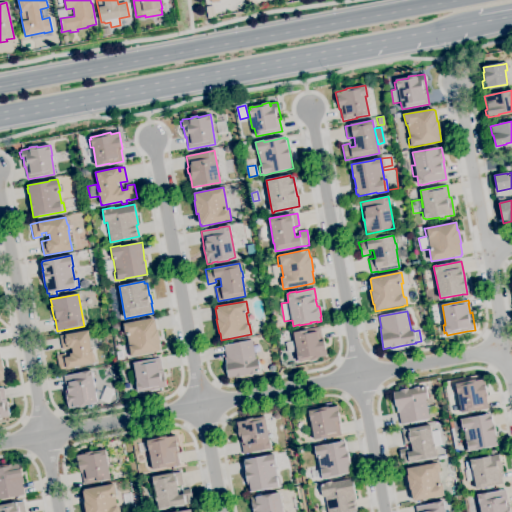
[(131,357),(131,356),(129,357),(127,347),(129,347),(127,335),(125,335),(123,324),(153,318),(153,320),(155,319),(157,330),(158,330),(160,344),(159,344),(161,351),(131,357)]
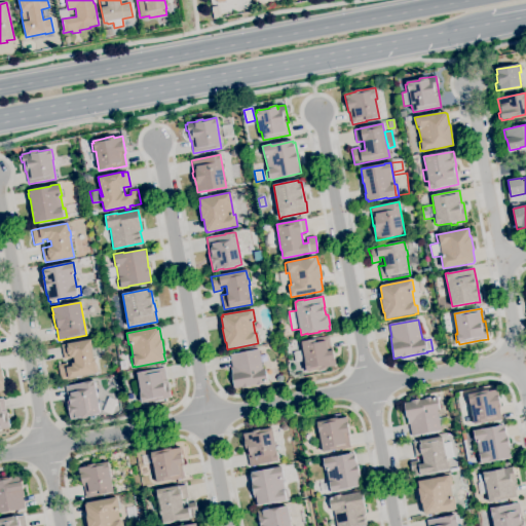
[(307,372),(306,370),(304,371),(303,363),(305,362),(304,361),(296,363),(294,352),(303,350),(301,342),(328,336),(331,348),(333,347),(334,350),(333,350),(335,360),(336,366),(328,368),(307,372)]
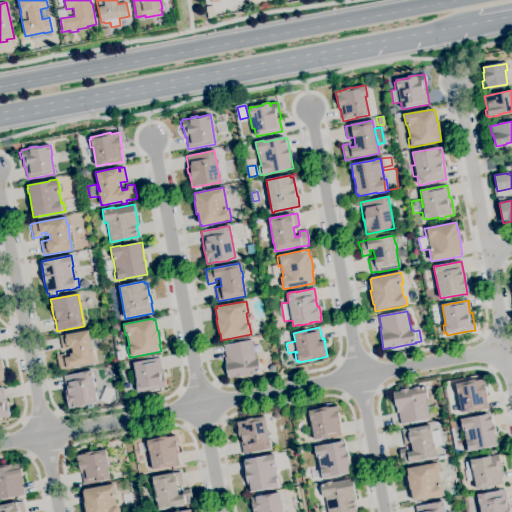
[(59,370),(56,356),(69,353),(70,354),(73,353),(72,348),(62,350),(60,336),(65,335),(88,331),(91,350),(93,349),(94,355),(93,355),(94,364),(67,369),(67,368),(59,370)]
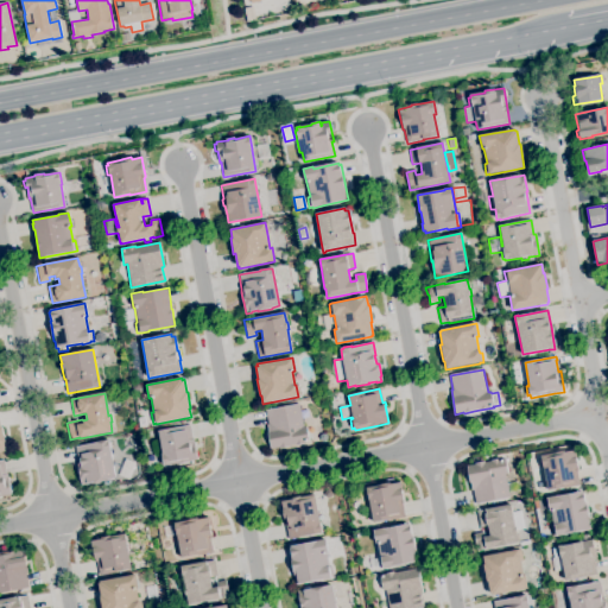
[(271,450),(267,432),(268,432),(267,424),(265,411),(299,404),(303,428),(306,426),(309,442),(304,443),(304,444),(296,445),(296,444),(289,445),(289,447),(280,448),(279,448),(271,450)]
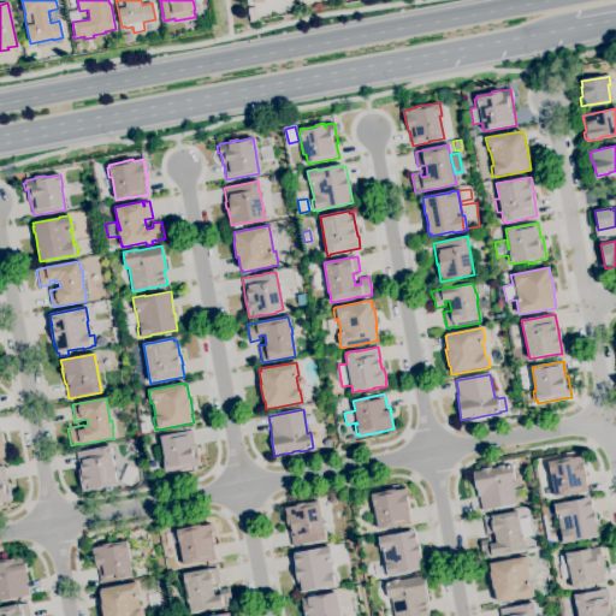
[(166,473),(166,471),(164,471),(161,461),(157,462),(154,448),(163,446),(160,438),(193,431),(195,446),(196,445),(201,467),(190,468),(166,473)]
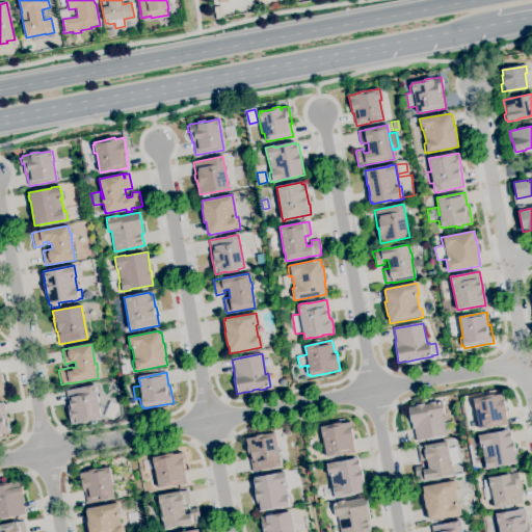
[(101,419),(95,420),(95,421),(88,422),(88,423),(83,424),(83,422),(77,423),(77,424),(72,425),(71,419),(70,420),(68,411),(69,411),(68,403),(69,403),(65,391),(84,388),(84,387),(92,386),(94,387),(96,386),(101,419)]
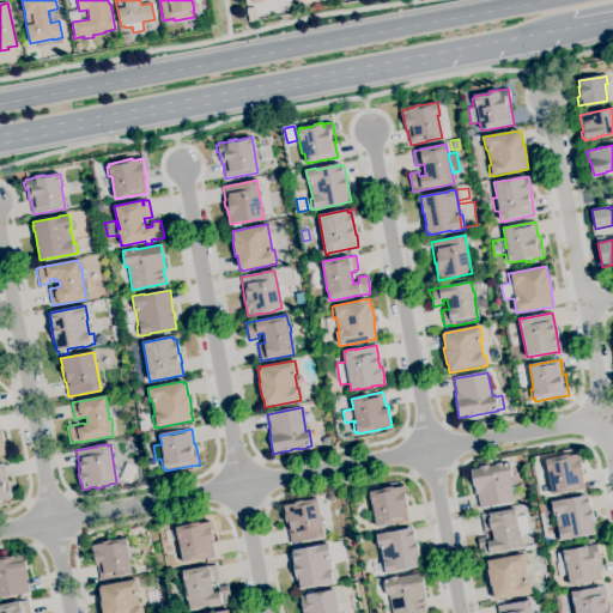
[(552,495),(548,472),(547,472),(545,459),(570,454),(570,456),(581,454),(582,461),(584,472),(583,472),(583,475),(581,477),(583,490),(568,492),(552,495)]
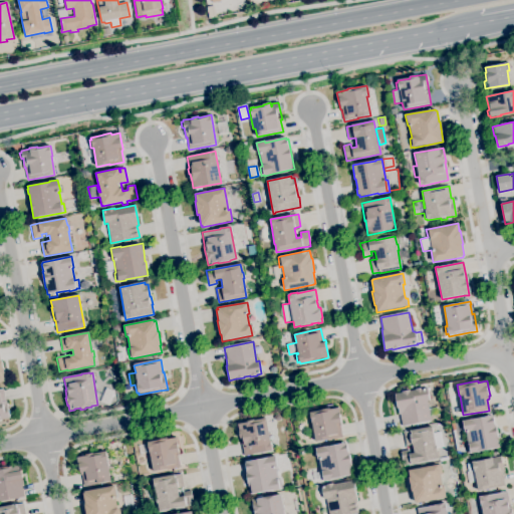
[(416,424),(403,427),(402,423),(400,415),(399,415),(398,408),(397,408),(395,394),(402,393),(402,392),(410,391),(410,392),(415,391),(415,390),(427,388),(430,401),(427,402),(431,421),(416,424)]
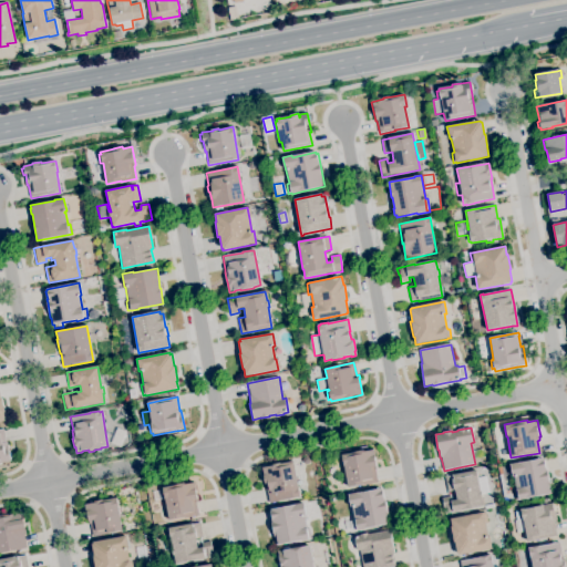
[(4,433),(6,443),(8,443),(11,462),(1,463),(0,463),(0,430),(3,430),(4,433)]
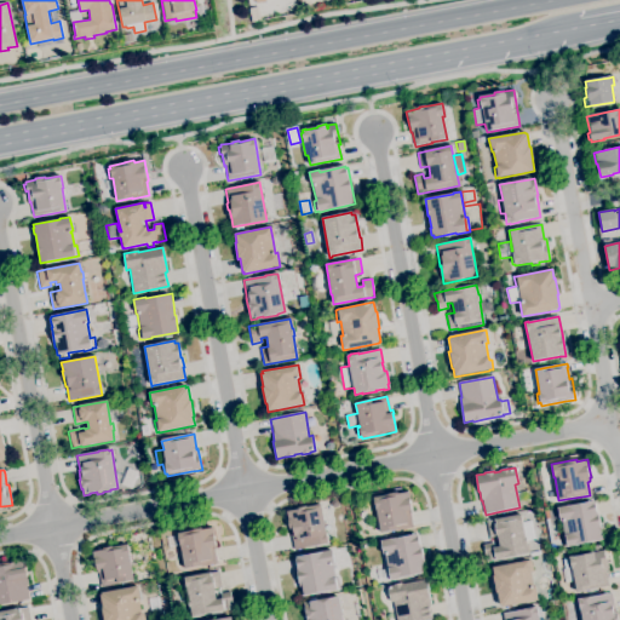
[(411,504),(412,514),(411,514),(413,528),(396,532),(395,530),(382,533),(377,510),(373,510),(372,501),(372,500),(374,500),(374,498),(399,493),(399,494),(408,493),(411,504)]
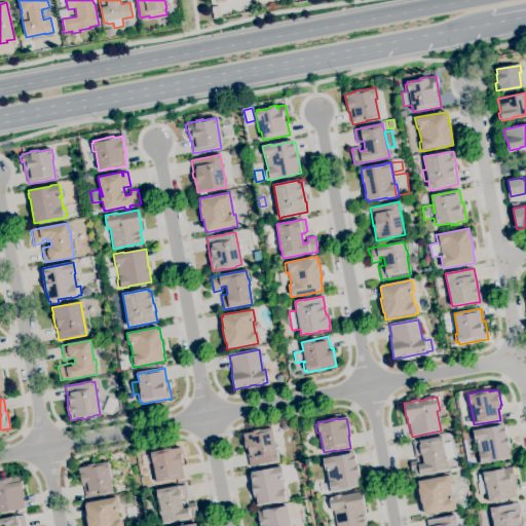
[(481,428),(482,429),(504,425),(506,440),(511,458),(482,463),(479,464),(477,455),(479,455),(477,442),(476,443),(475,438),(474,430),(481,428)]
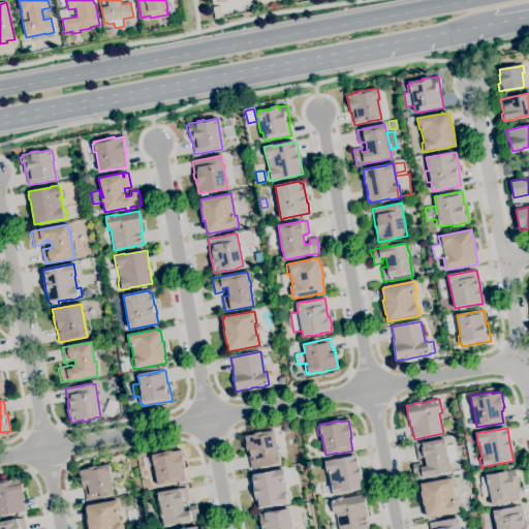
[(251,469),(249,458),(248,458),(245,443),(246,443),(245,436),(255,434),(254,433),(261,432),(261,433),(273,430),(273,431),(280,463),(251,469)]
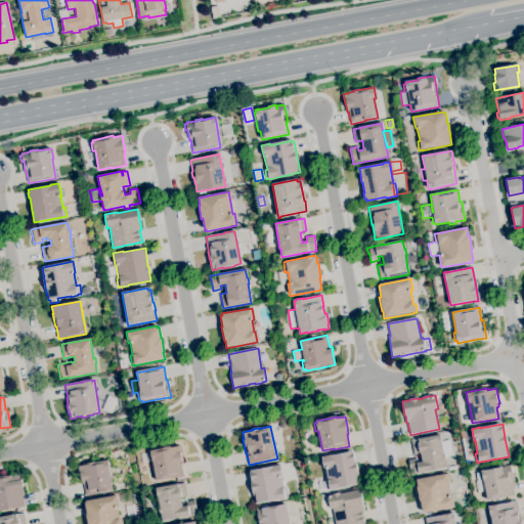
[(410,476),(409,469),(408,461),(417,460),(418,463),(422,462),(421,453),(413,454),(411,440),(418,439),(440,435),(441,442),(449,440),(452,456),(444,457),(446,468),(426,472),(426,473),(410,476)]
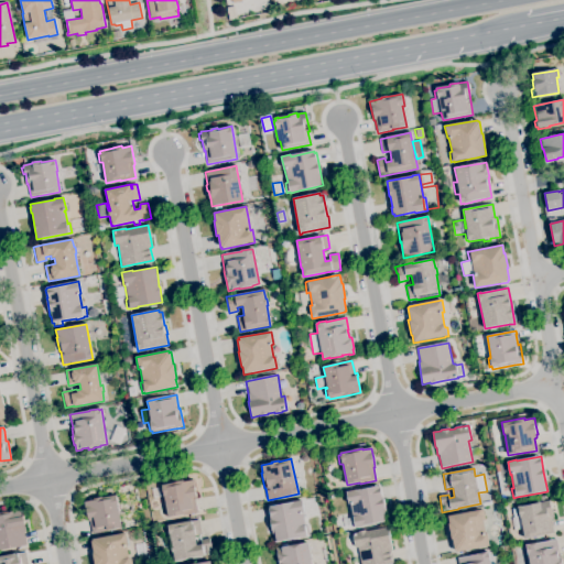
[(169,518),(164,497),(162,485),(175,483),(175,481),(184,480),(184,481),(194,480),(195,487),(197,497),(196,497),(197,499),(195,500),(197,513),(183,516),(182,514),(169,518)]
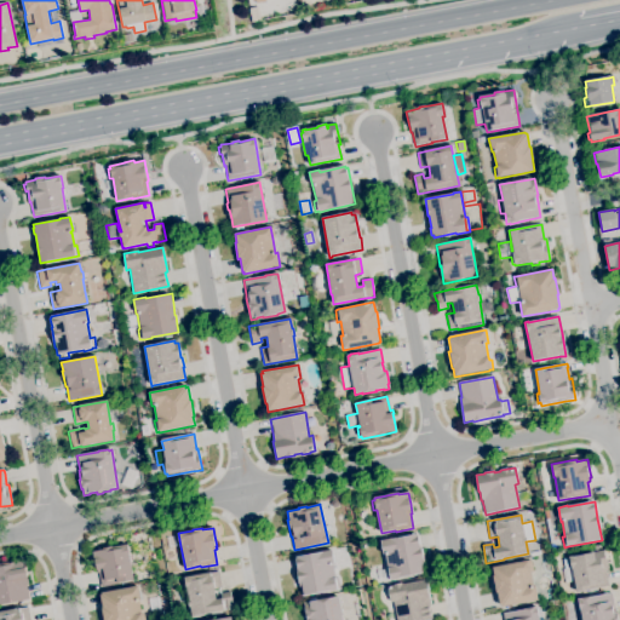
[(391,581),(390,580),(386,580),(385,569),(388,569),(385,555),(384,555),(382,540),(391,539),(417,534),(418,537),(419,537),(425,564),(423,566),(424,573),(399,578),(400,580),(391,581)]
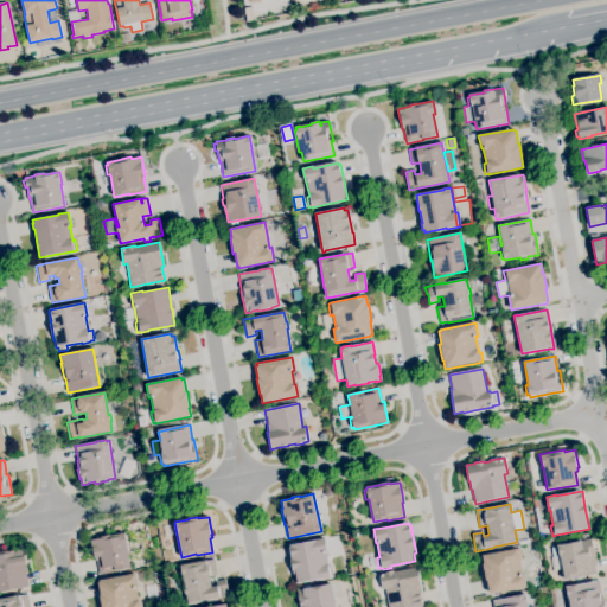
[(98,574),(96,558),(94,560),(90,540),(95,538),(95,537),(110,535),(110,536),(121,534),(125,532),(126,535),(127,535),(129,545),(127,545),(131,568),(116,570),(116,572),(98,574)]
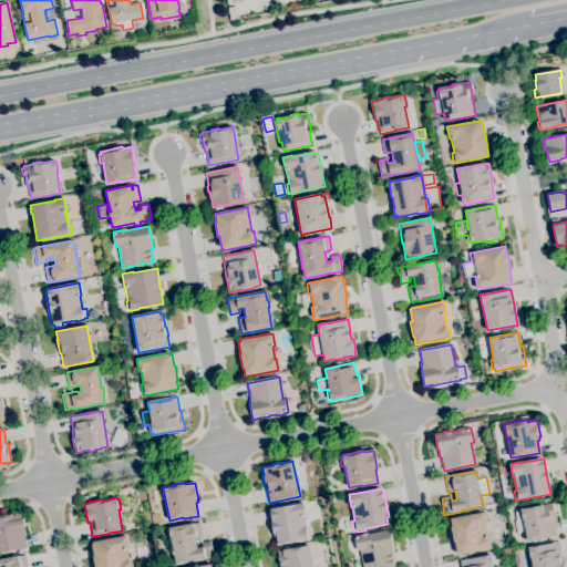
[(276,545),(275,537),(275,538),(271,524),(270,519),(271,519),(270,511),(294,505),(303,503),(306,515),(305,516),(307,528),(306,528),(309,540),(301,542),(300,540),(278,545),(276,545)]
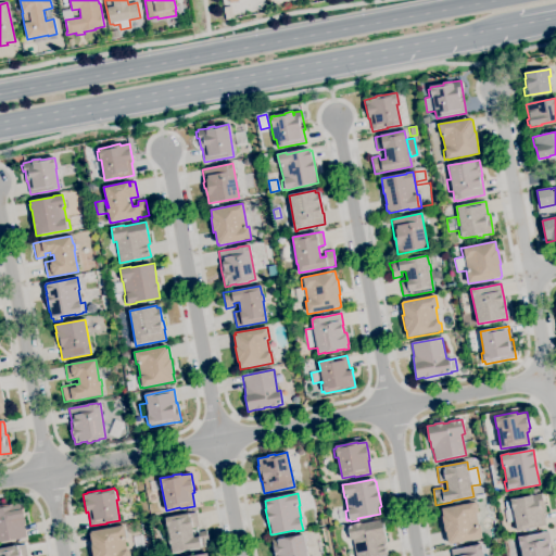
[(517,531),(515,521),(507,522),(505,510),(506,510),(505,502),(510,501),(510,500),(515,498),(515,500),(532,496),(532,495),(542,493),(545,512),(543,512),(546,526),(517,531)]
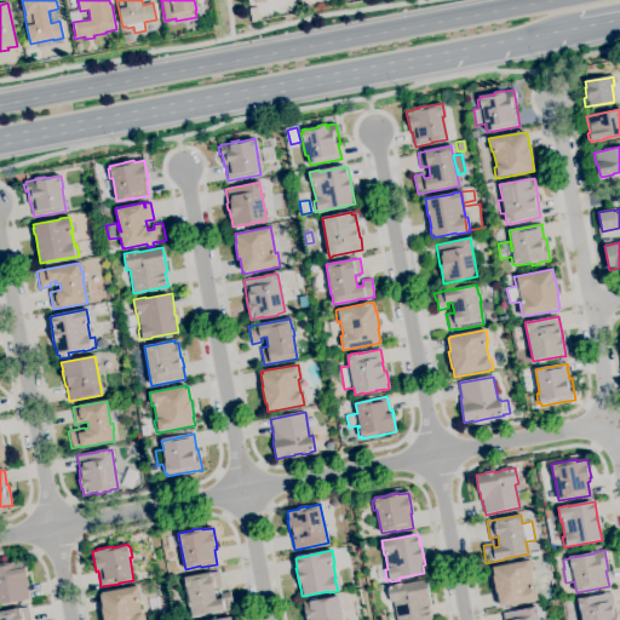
[(0,604),(0,563),(24,560),(26,568),(29,584),(27,585),(29,600),(0,604)]
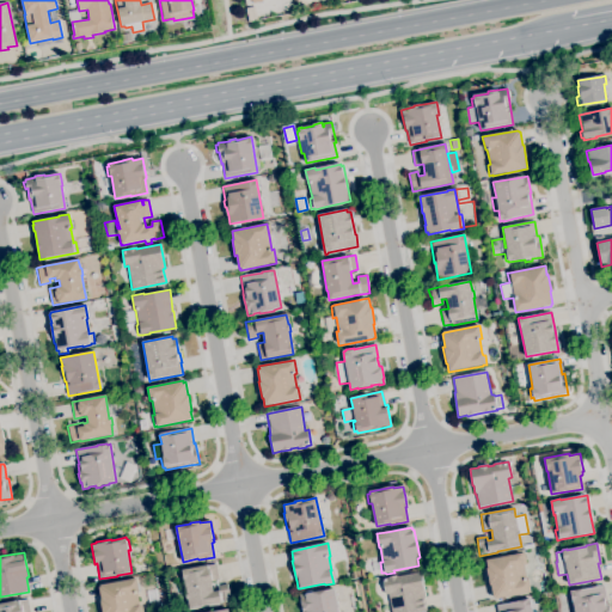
[(496,599),(495,598),(494,598),(491,586),(489,586),(487,569),(488,569),(485,561),(522,554),(525,565),(524,567),(526,580),(528,579),(531,593),(496,599)]
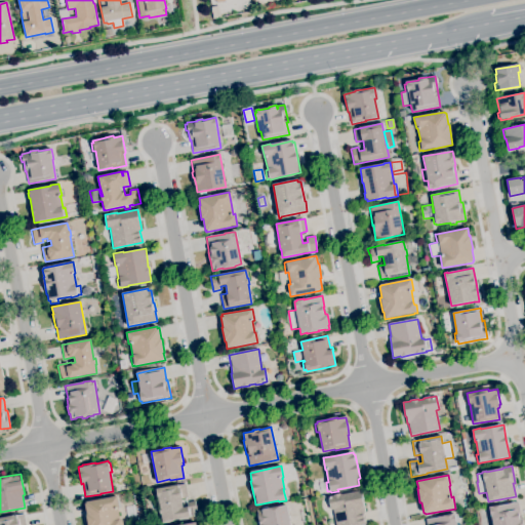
[(161,523),(160,514),(160,513),(160,509),(155,510),(153,500),(159,499),(159,498),(158,498),(156,489),(178,485),(186,484),(189,498),(187,498),(188,502),(196,501),(199,515),(163,522),(163,523),(161,523)]
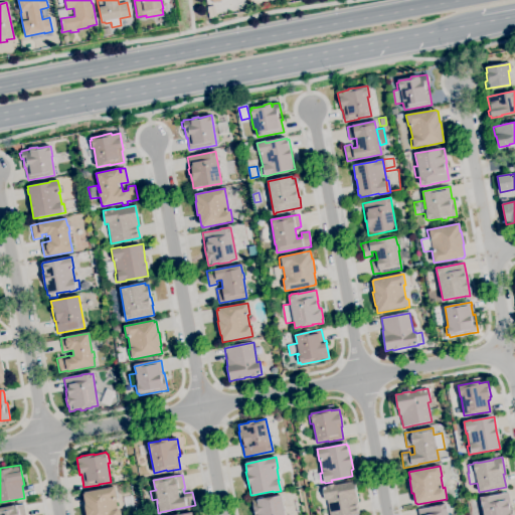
[(330,514),(327,500),(324,501),(322,487),(326,487),(326,486),(334,485),(354,482),(358,503),(356,503),(359,514),(330,514)]
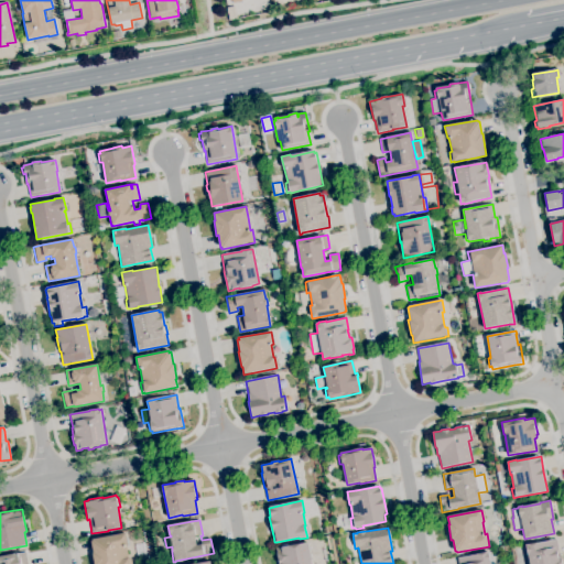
[(94,563),(93,553),(90,541),(93,541),(93,540),(126,533),(128,546),(127,546),(129,559),(128,559),(128,563),(94,563)]
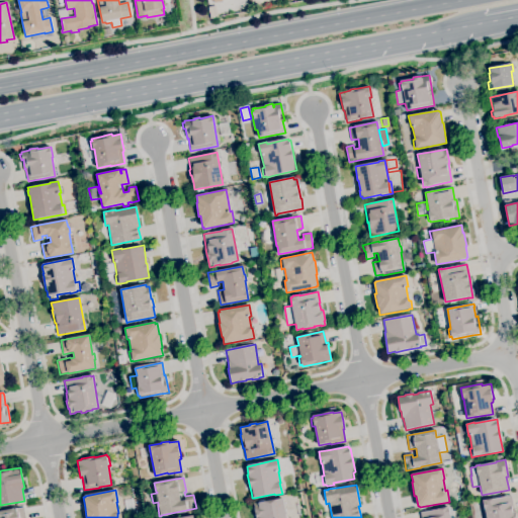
[(486,517),(485,510),(483,501),(511,496),(514,513),(515,513),(515,517),(486,517)]
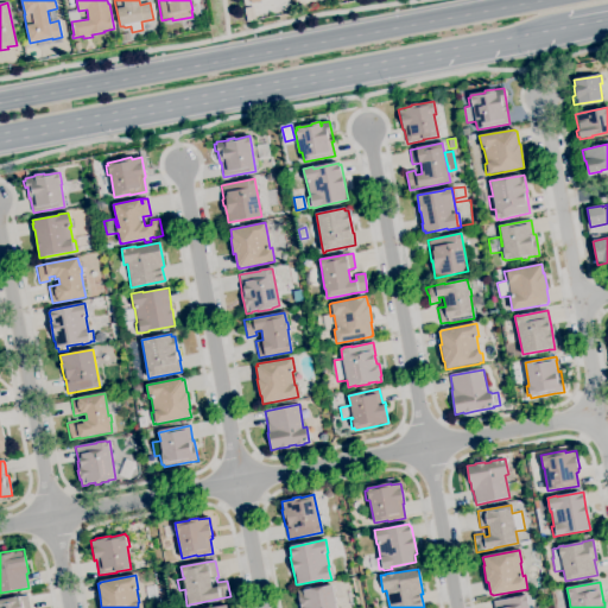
[(299,607),(301,607),(301,602),(299,603),(298,596),(299,596),(298,591),(303,590),(333,586),(335,607),(299,607)]
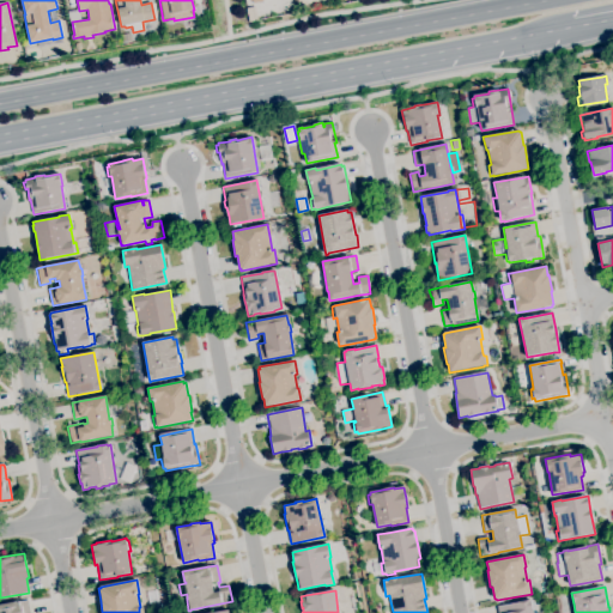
[(0,612),(0,605),(19,601),(19,602),(28,600),(30,612),(0,612)]
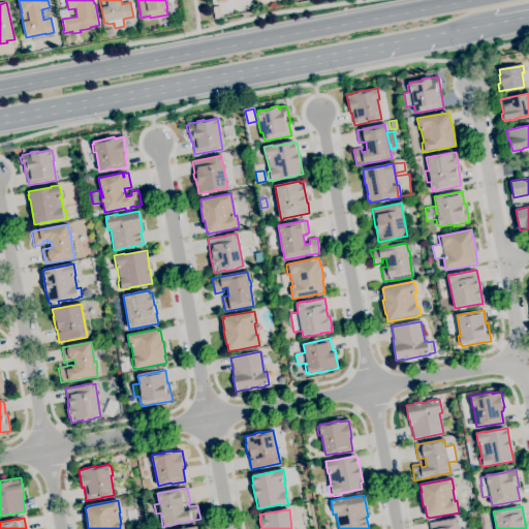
[(430,528),(429,524),(448,521),(447,520),(458,518),(460,528),(430,528)]
